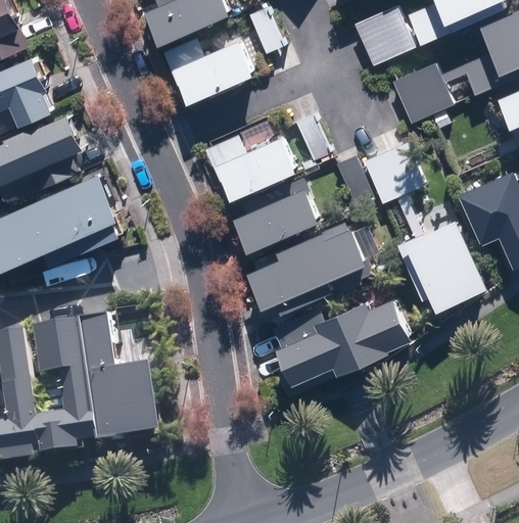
[(0,59),(30,47),(8,0),(0,0),(0,59)]
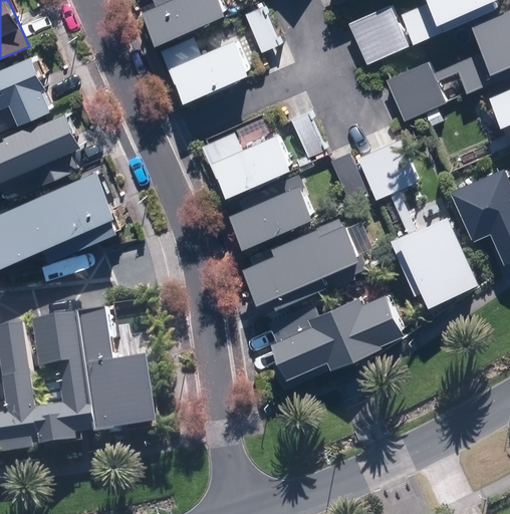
[(141,12),(157,48),(231,15),(224,0),(151,0),(155,6),(141,12)]
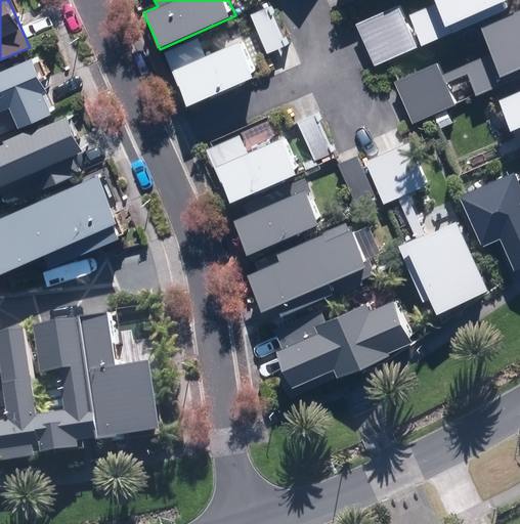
[(435,0),(436,1),(404,14),(419,47),(506,9),(503,2),(507,0),(435,0)]
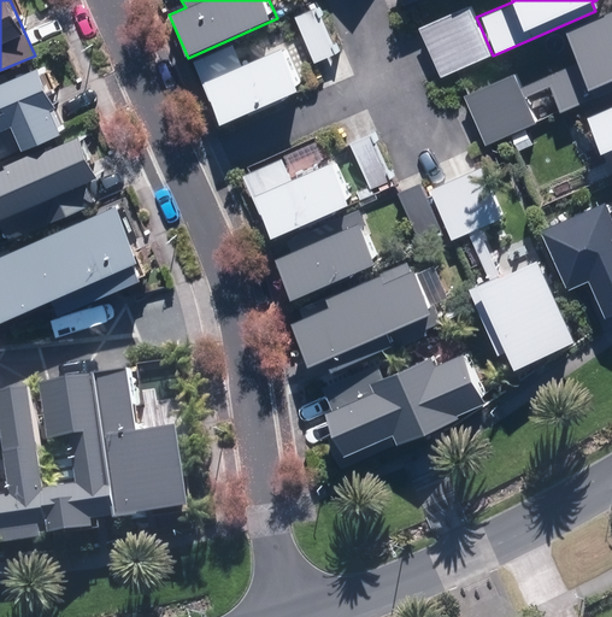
[(474,21),(468,5),(415,28),(436,80),(489,58),(474,21)]
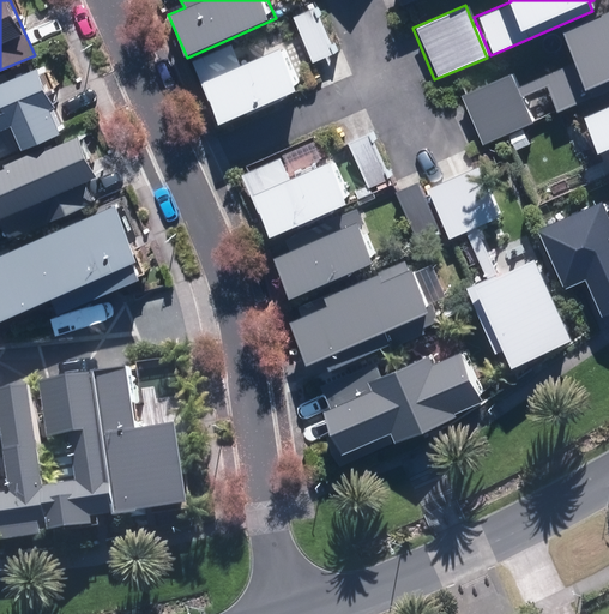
[(315,6),(289,17),(308,65),(336,54),(315,6)]
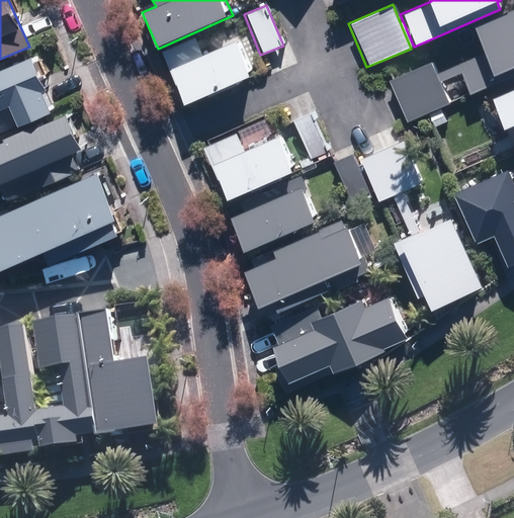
[(513,8),(474,25),(494,75),(513,66),(513,8)]
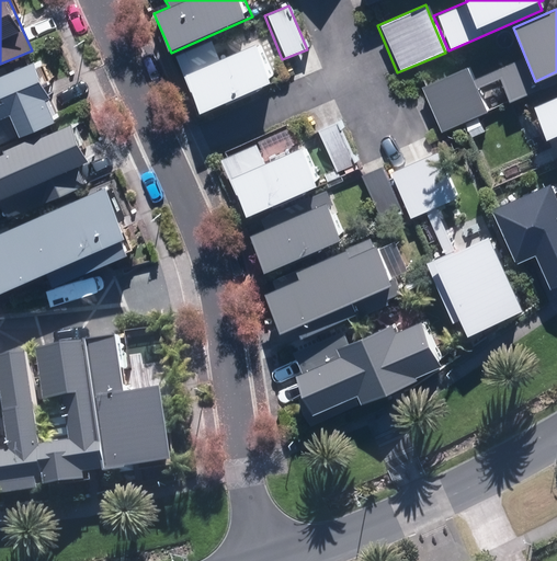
[(213,41),(173,57),(188,91),(192,89),(203,114),(274,83),(257,43),(220,58),(213,41)]
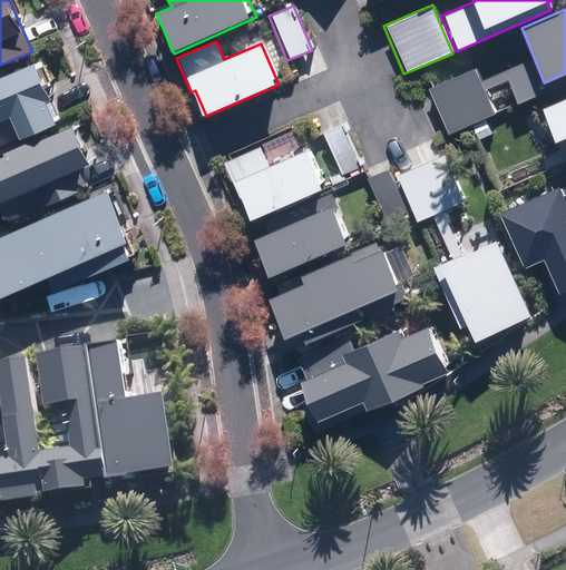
[(20,139),(59,123),(49,100),(54,99),(38,62),(0,79),(0,89),(0,123),(11,118),(20,139)]
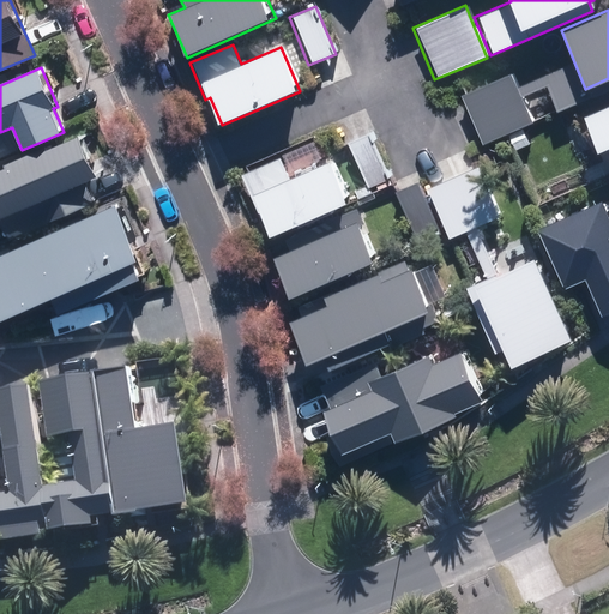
[(510,74),(459,95),(480,145),(530,125),(524,109),(542,102),(537,91),(544,88),(555,114),(576,106),(560,67),(514,86),(510,74)]
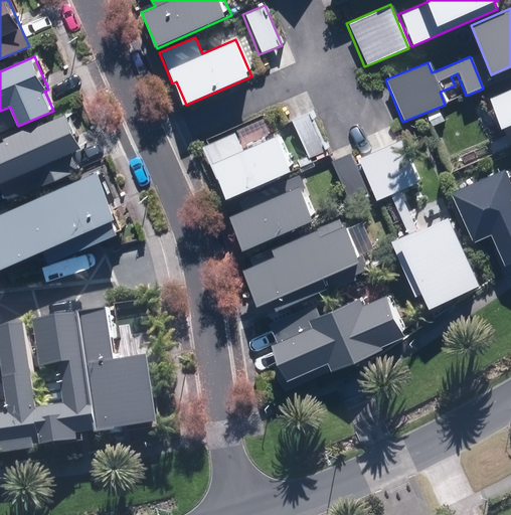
[(510,88),(488,98),(501,130),(510,127),(510,129),(510,88)]
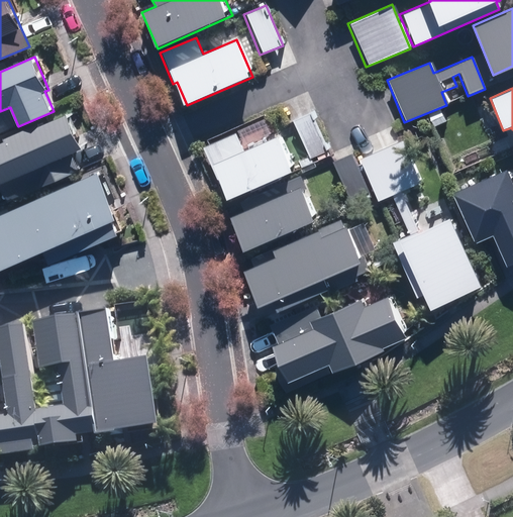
[(291,162),(280,133),(241,148),(235,132),(202,145),(215,180),(220,178),(228,199),(309,166),(330,158),(305,91),(283,100),(305,156),(291,162)]
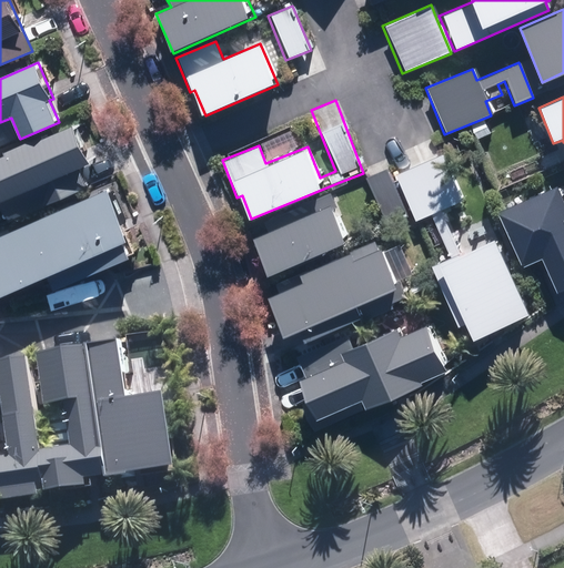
[(81,191),(73,172),(91,163),(74,124),(0,156),(0,203),(34,189),(43,208),(81,191)]
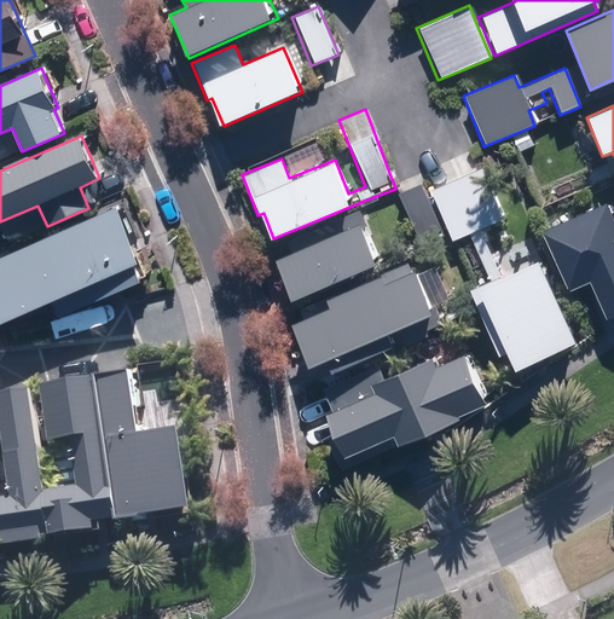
[(482,168),(429,189),(450,239),(467,233),(468,233),(479,229),(503,219),(482,168)]
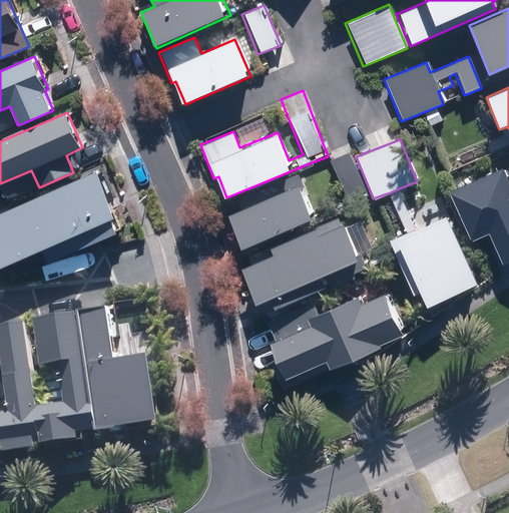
[(350,152),(330,160),(348,203),(368,194),(350,152)]
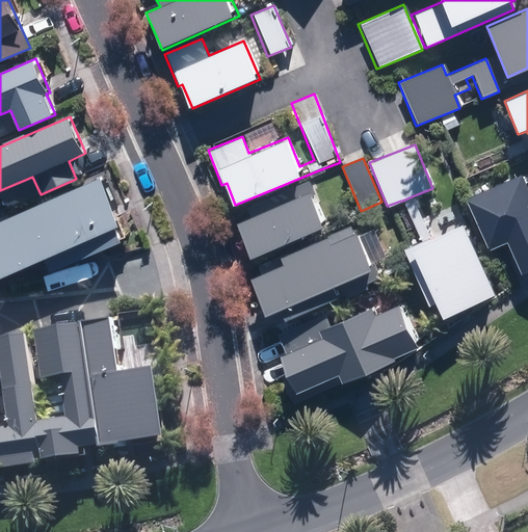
[(527,187),(527,188),(523,176),(468,196),(487,249),(507,242),(520,275),(527,271),(527,187)]
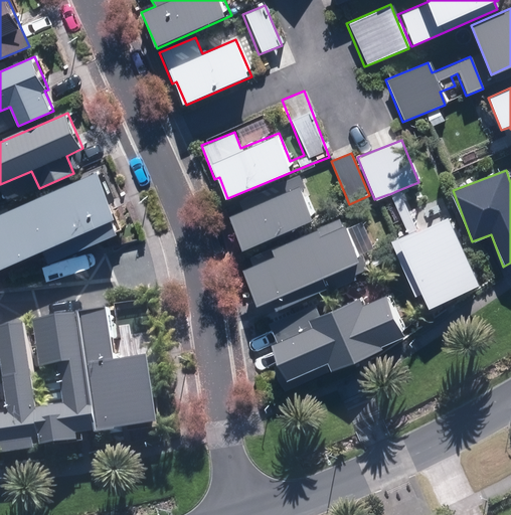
[(0,270),(71,238),(77,251),(117,234),(112,222),(117,220),(96,171),(0,212),(0,270)]
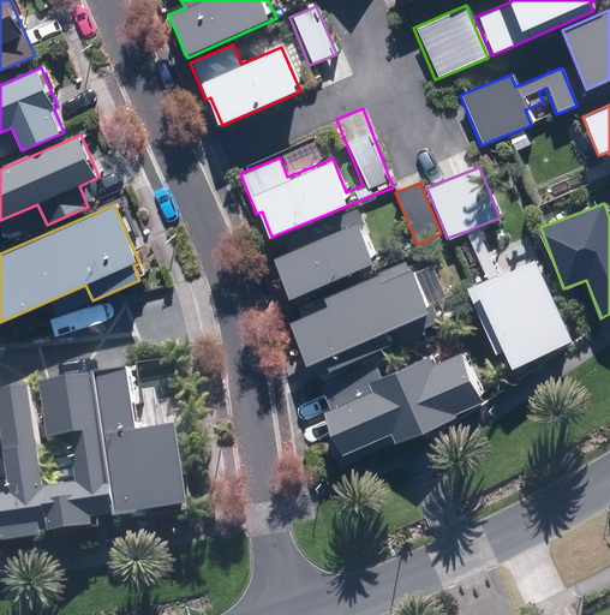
[(375,262),(358,221),(274,258),(291,299),(375,262)]
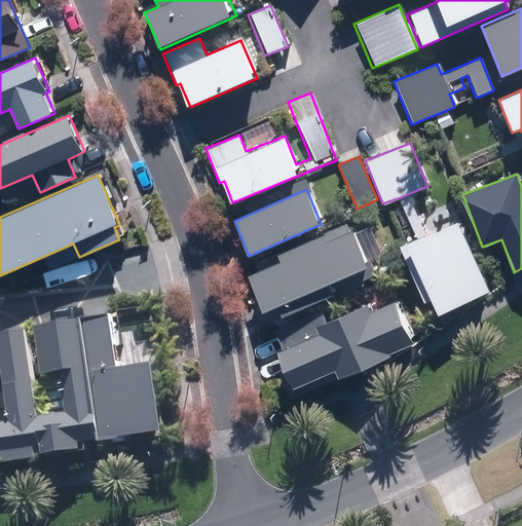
[(450,195),(397,217),(425,292),(479,270),(450,195)]
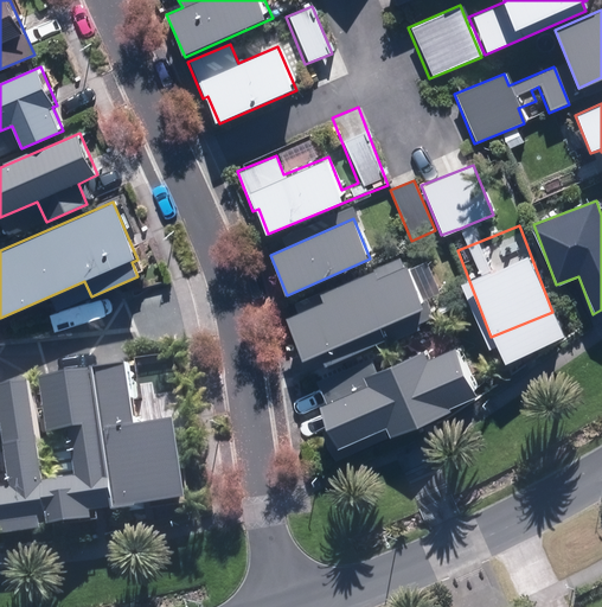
[(388,338),(383,326),(412,313),(417,324),(430,319),(404,257),(320,293),(324,300),(286,317),(303,358),(320,352),(325,364),(388,338)]
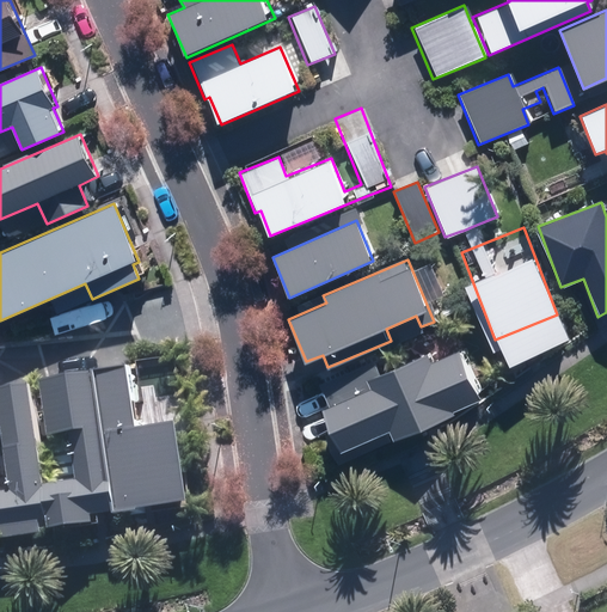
[(378,375),(373,363),(317,387),(326,407),(320,409),(339,453),(390,432),(393,440),(484,402),(461,349),(430,362),(427,354),(378,375)]
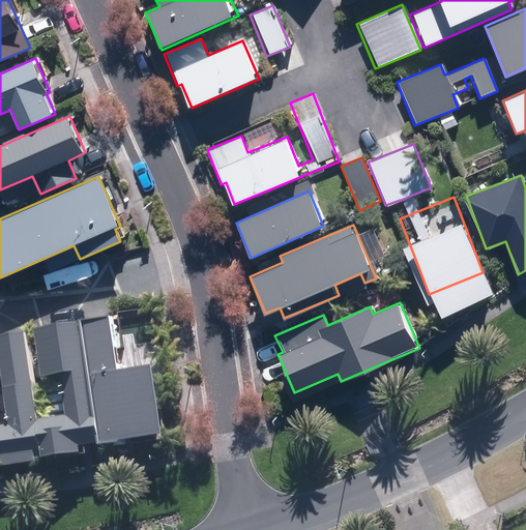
[(84,331),(99,454),(164,445),(153,376),(119,381),(112,328),(84,331)]
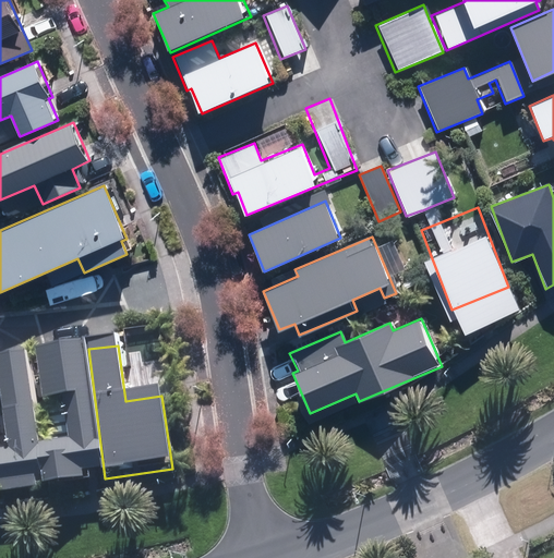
[(105,478),(88,349),(37,355),(45,405),(65,402),(72,444),(43,448),(49,493),(93,486),(92,480),(105,478)]
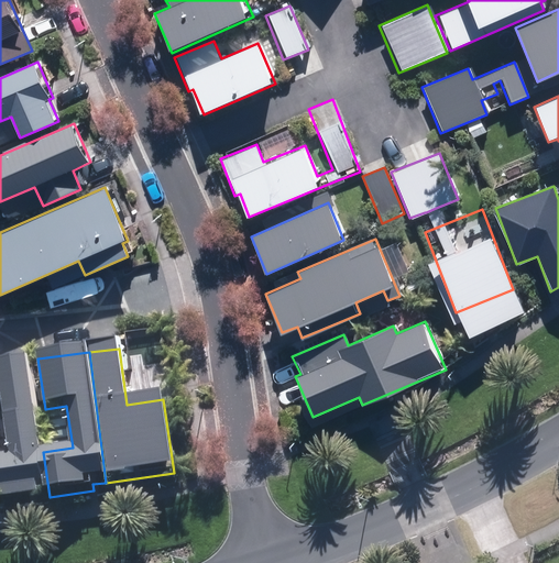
[(0,504),(47,498),(41,452),(29,362),(0,365),(0,400),(8,456),(0,457),(0,504)]
